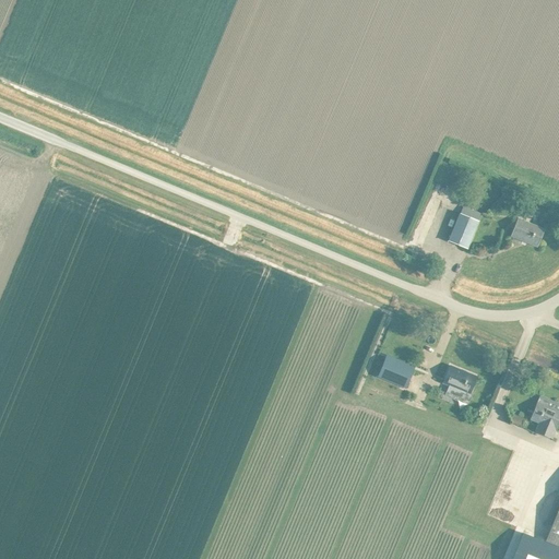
[(448,241),(466,249),(478,221),(459,213),(448,241)]
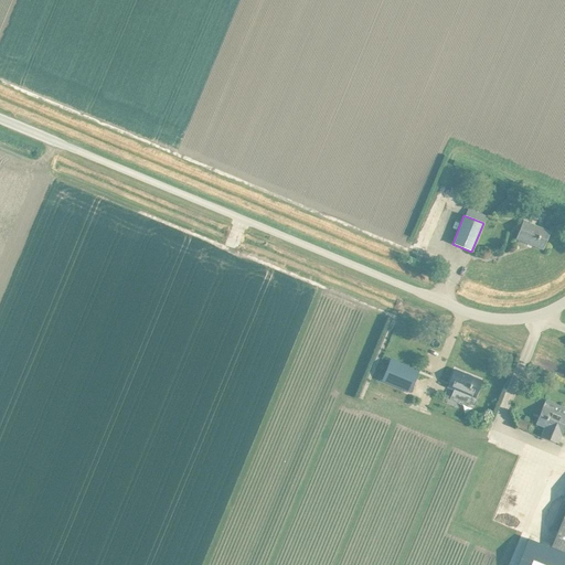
[(493,240),(501,223),(492,219),(483,235),(493,240)]
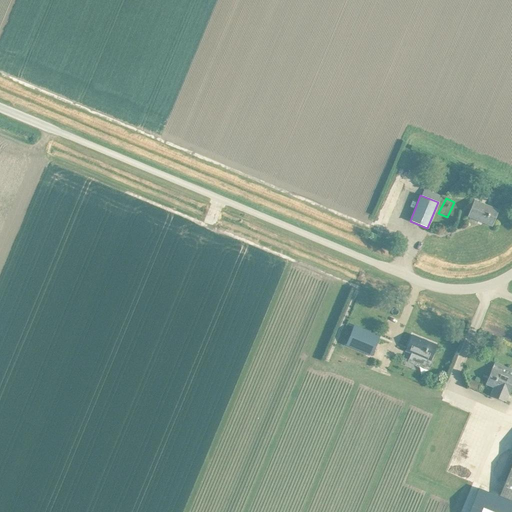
[(467,216),(491,226),(498,210),(474,200),(467,216)]
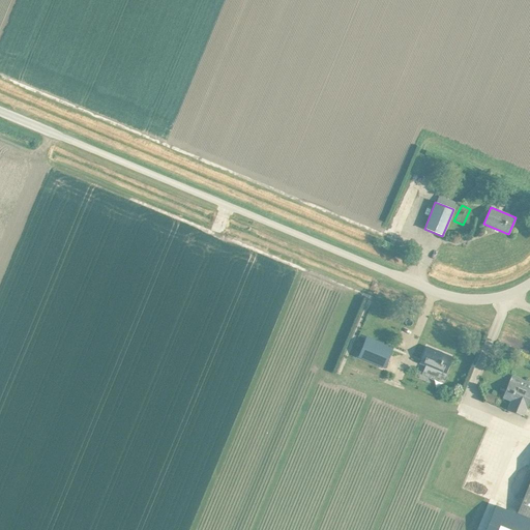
[(366,340),(359,357),(384,367),(391,350),(366,340)]
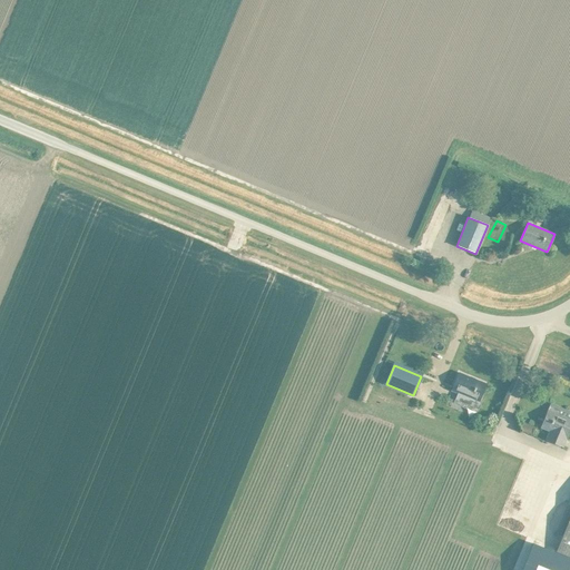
[(478,402),(485,384),(458,373),(451,391),(478,402)]
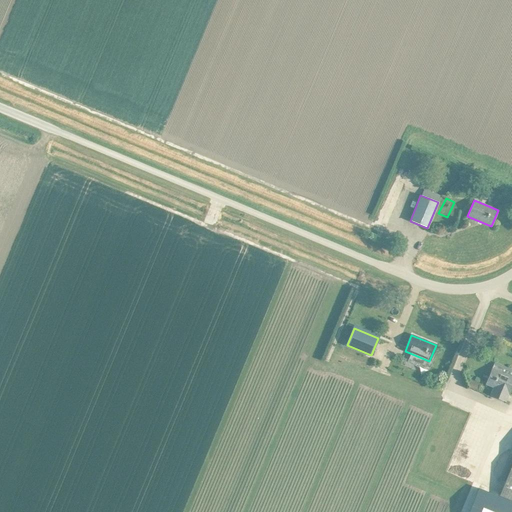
[(511,370),(493,363),(485,384),(492,387),(489,395),(511,404),(511,370)]
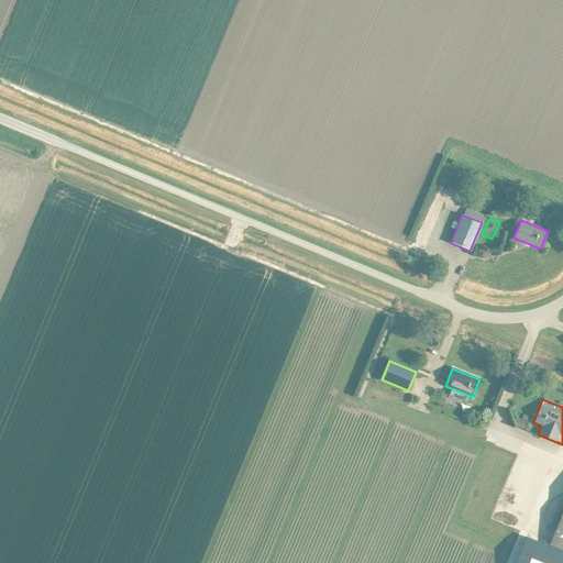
[(562,550),(562,508),(549,544),(562,550)]
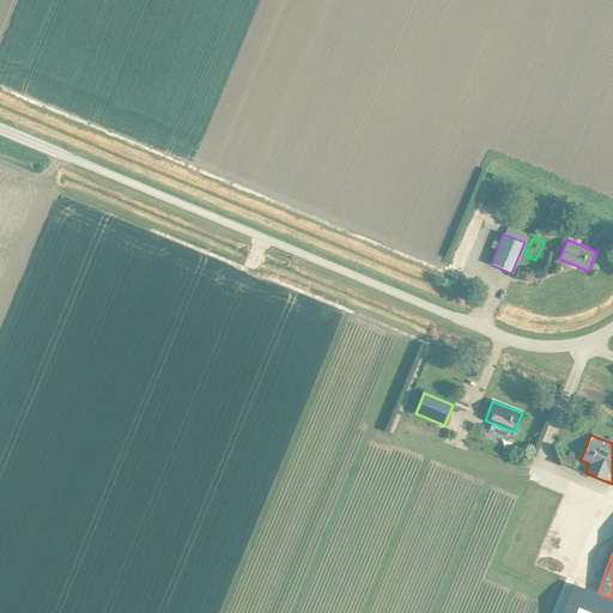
[(612,612),(612,601),(574,584),(569,596),(562,612),(612,612)]
